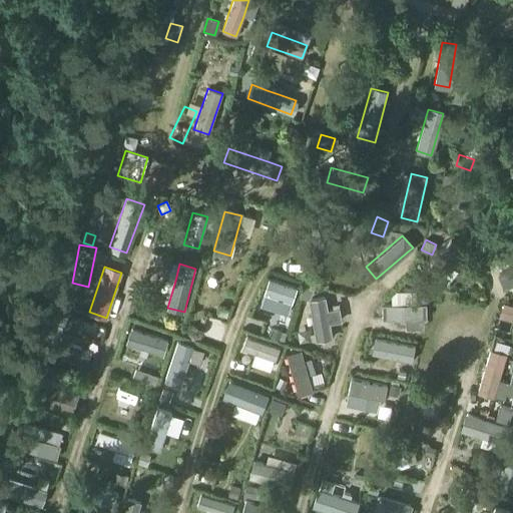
[(512,268),(498,275),(504,289),(512,284),(512,268)]
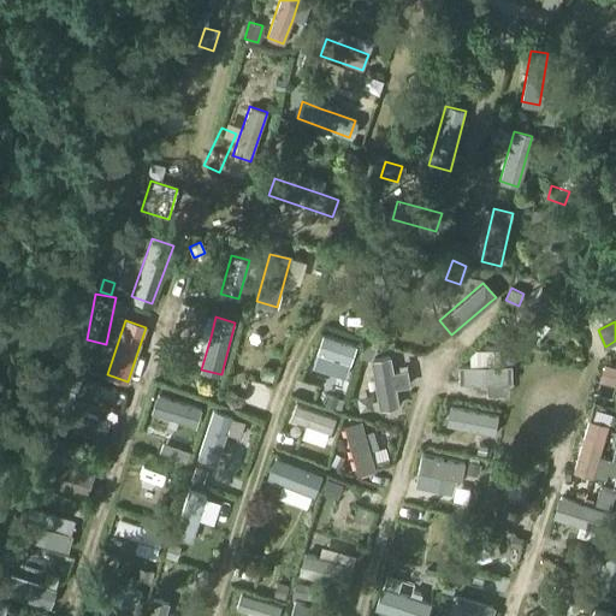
[(391,324),(385,341),(403,347),(408,330),(391,324)]
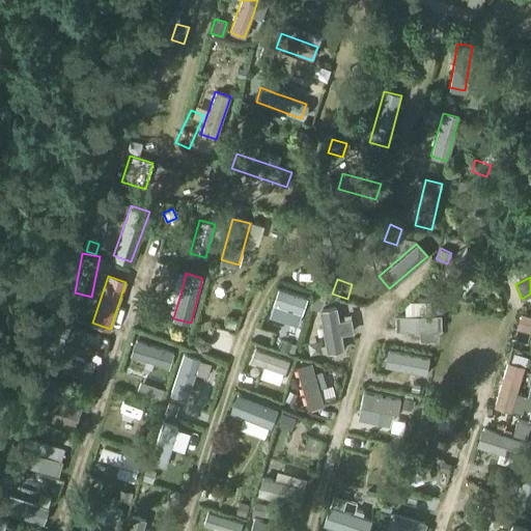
[(278,288),(269,315),(298,325),(307,298),(278,288)]
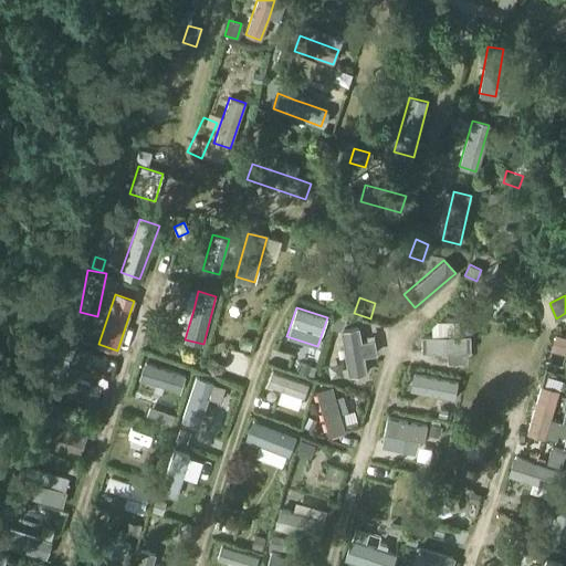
[(334,314),(331,325),(341,328),(345,317),(334,314)]
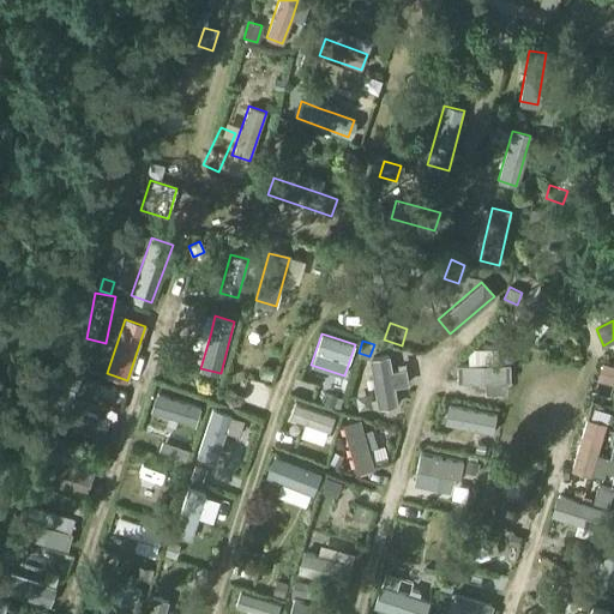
[(512,349),(499,349),(499,361),(512,361),(512,349)]
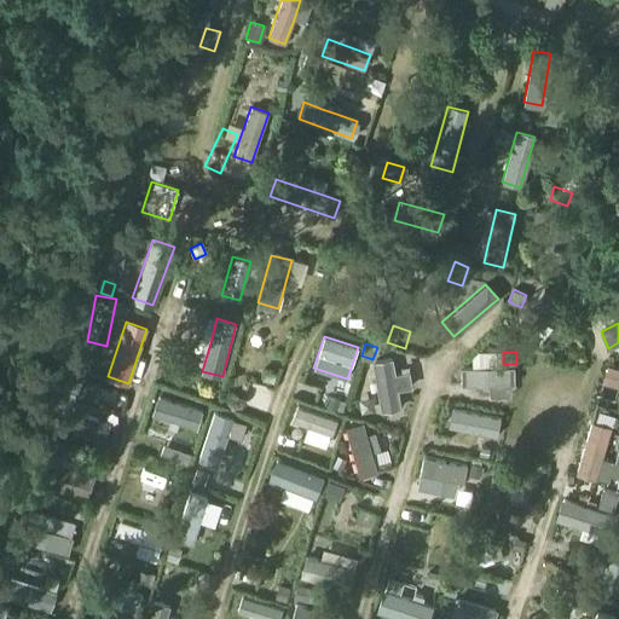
[(94,359),(86,356),(80,368),(88,371),(94,359)]
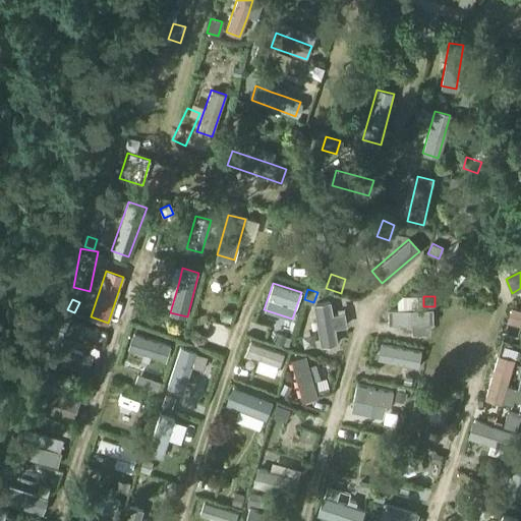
[(329,301),(314,304),(323,345),(336,342),(334,327),(346,325),(344,312),(331,314),(329,301)]
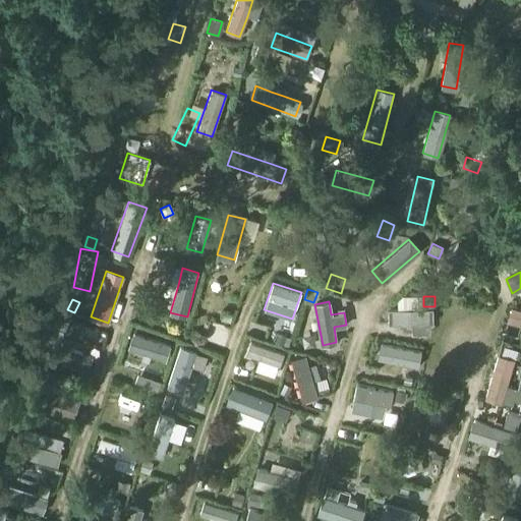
[(397,308),(389,308),(389,323),(411,323),(429,323),(432,323),(432,308),(422,308),(397,308)]
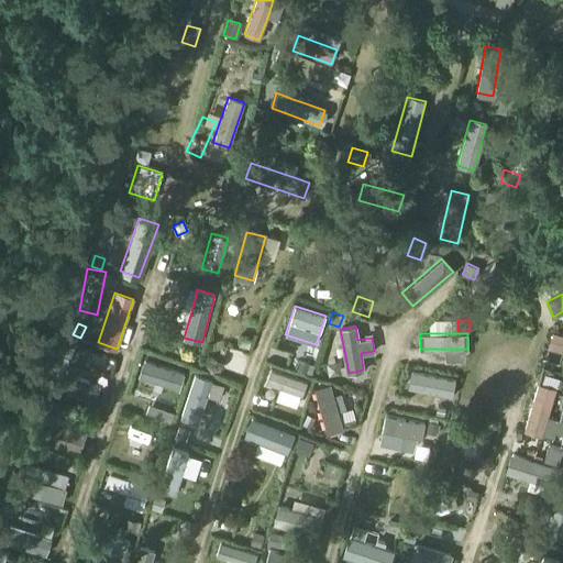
[(562,335),(552,333),(548,349),(562,352),(562,335)]
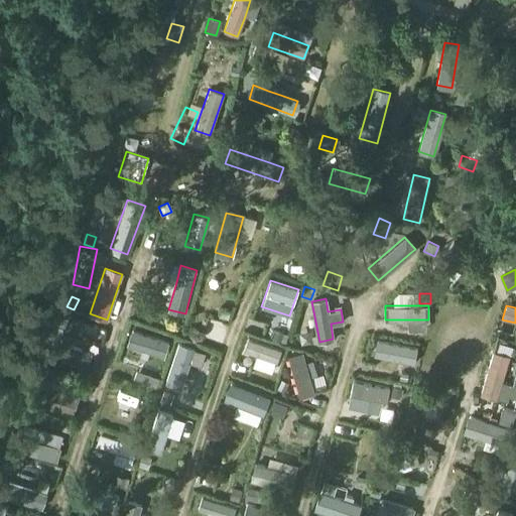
[(221,307),(218,316),(227,318),(230,309),(221,307)]
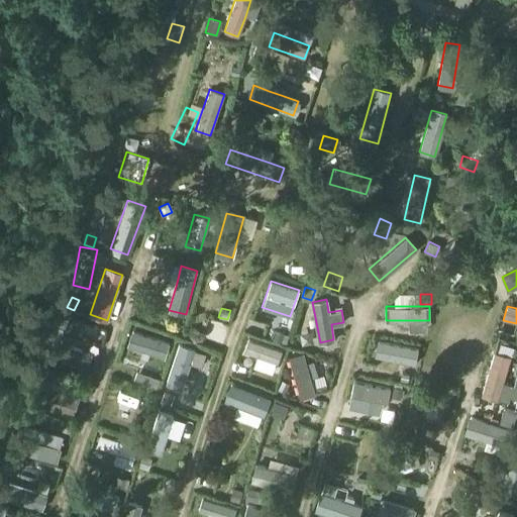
[(57,315),(54,324),(65,327),(68,319),(57,315)]
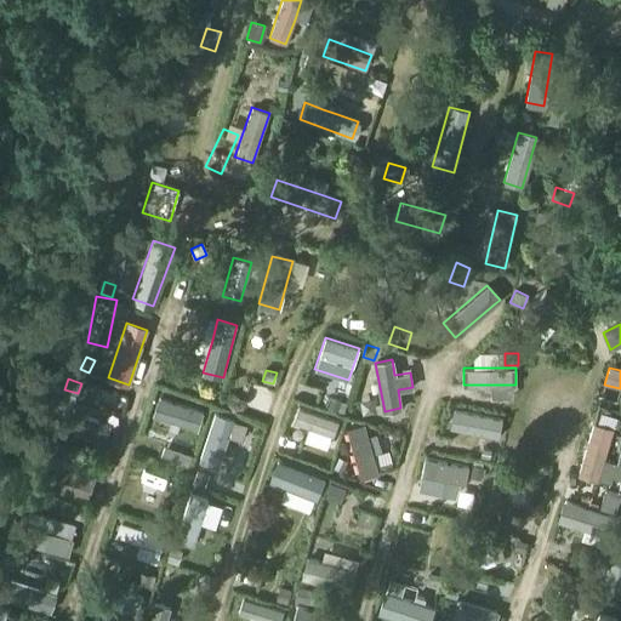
[(159,397),(153,414),(195,428),(200,410),(159,397)]
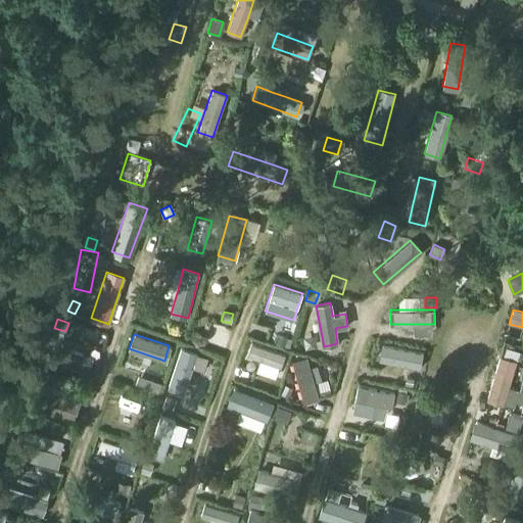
[(279,335),(276,343),(284,345),(286,337),(279,335)]
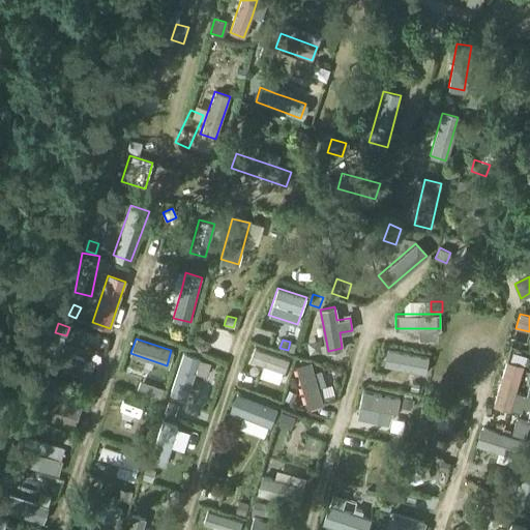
[(255,347),(249,359),(264,364),(283,372),(284,372),(289,359),(255,347)]
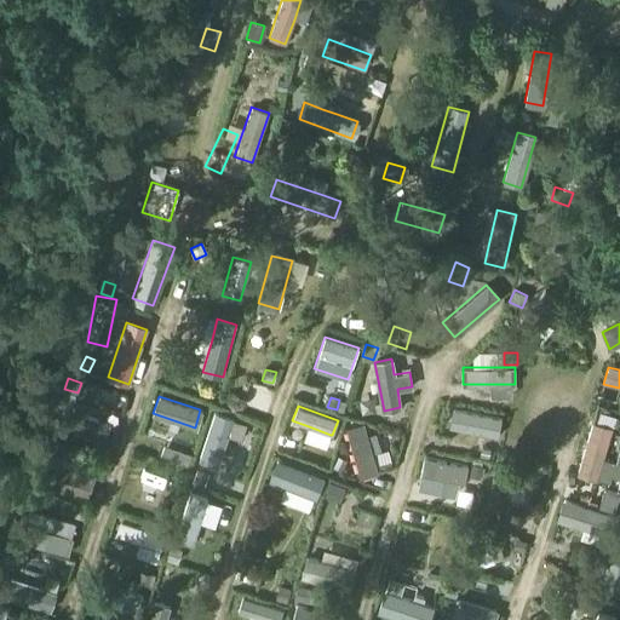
[(65,408),(59,426),(103,442),(110,424),(65,408)]
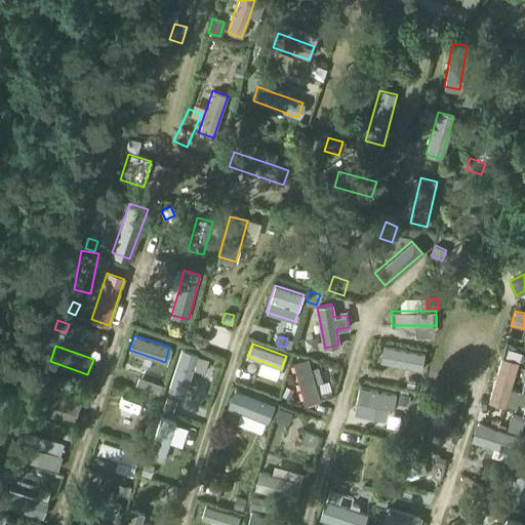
[(382,347),(380,362),(421,369),(425,354),(382,347)]
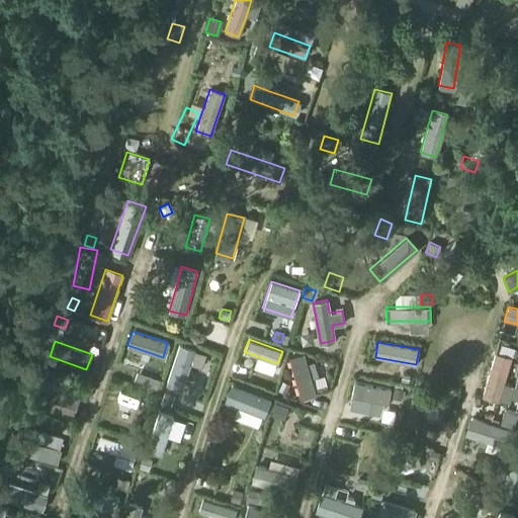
[(179,345),(167,383),(182,389),(183,386),(194,351),(179,345)]
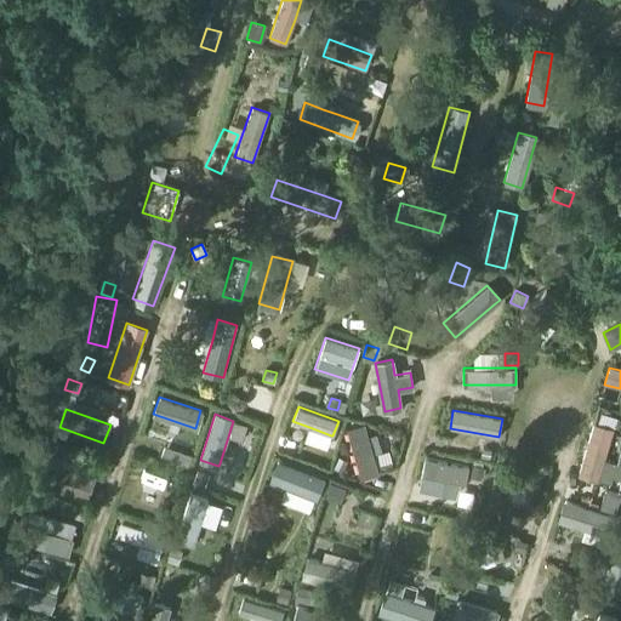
[(364,423),(346,429),(360,479),(379,474),(372,455),(368,436),(364,423)]
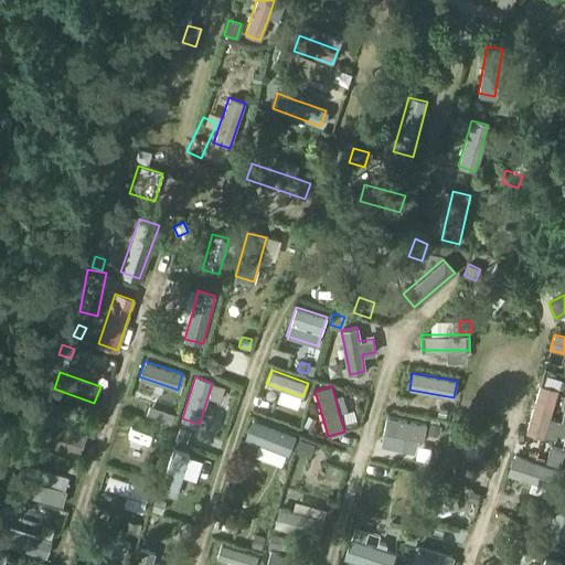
[(540,385),(526,432),(544,437),(558,391),(540,385)]
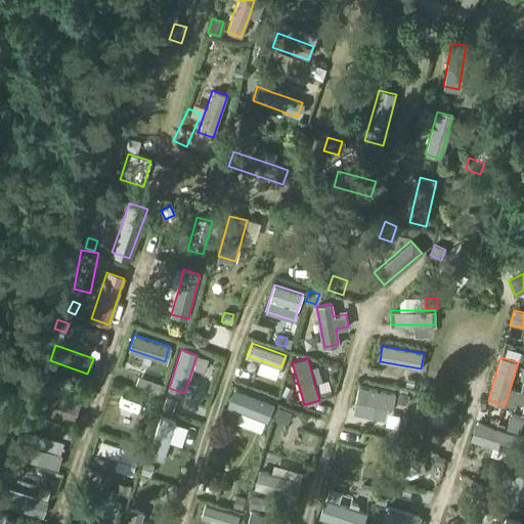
[(150,381),(146,392),(158,396),(162,385),(150,381)]
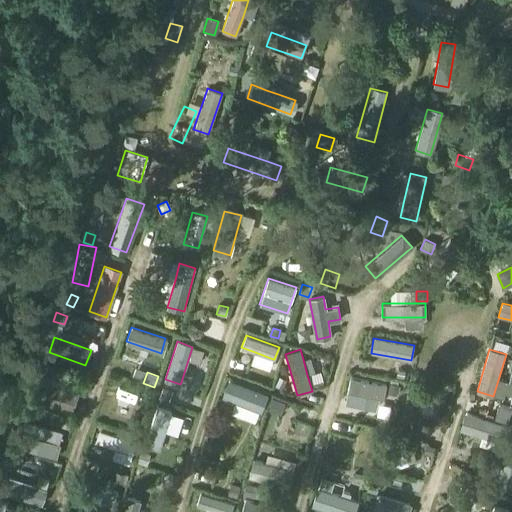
[(90,378),(81,375),(77,387),(86,390),(90,378)]
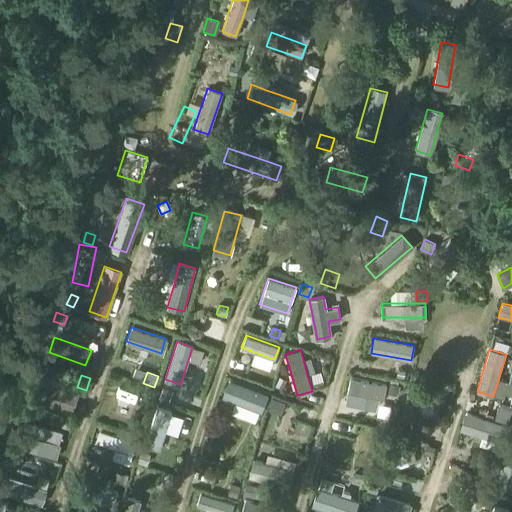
[(110,375),(107,385),(126,390),(128,380),(110,375)]
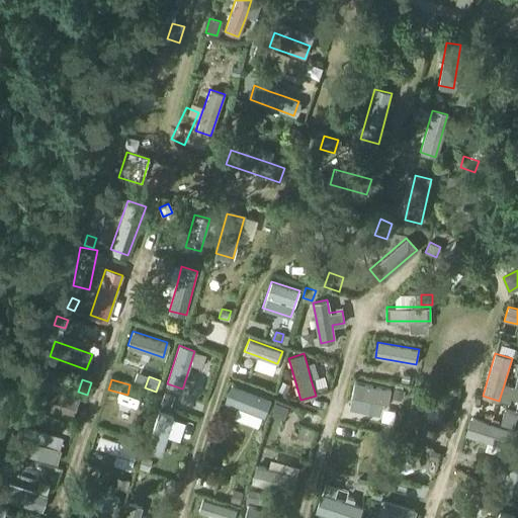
[(281,381),(277,390),(284,394),(289,384),(281,381)]
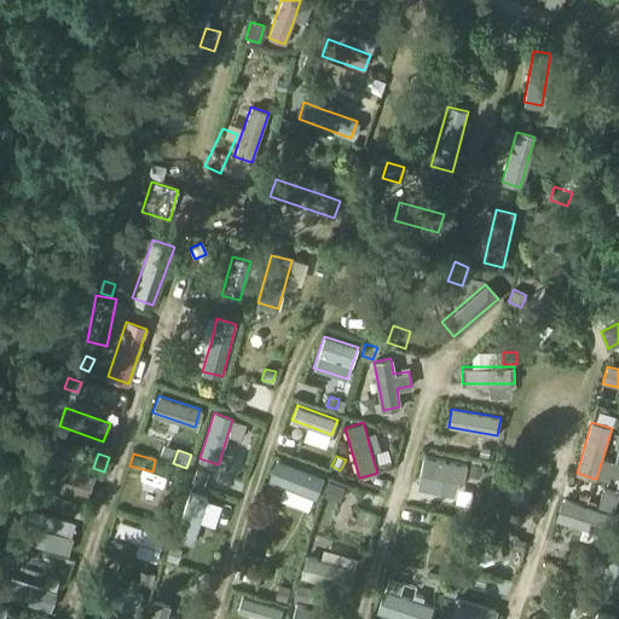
[(424,456),(421,474),(463,482),(467,464),(424,456)]
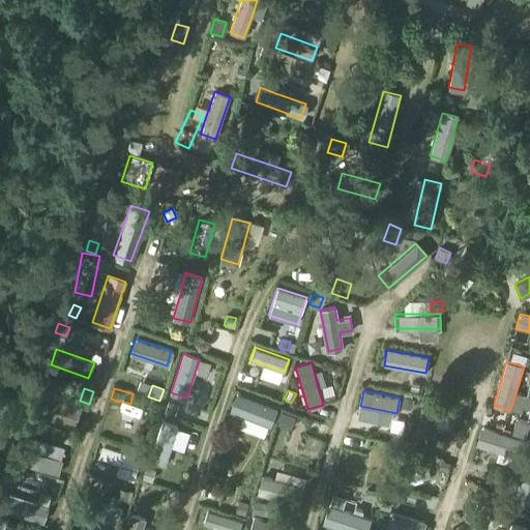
[(48,392),(38,415),(75,429),(84,406),(48,392)]
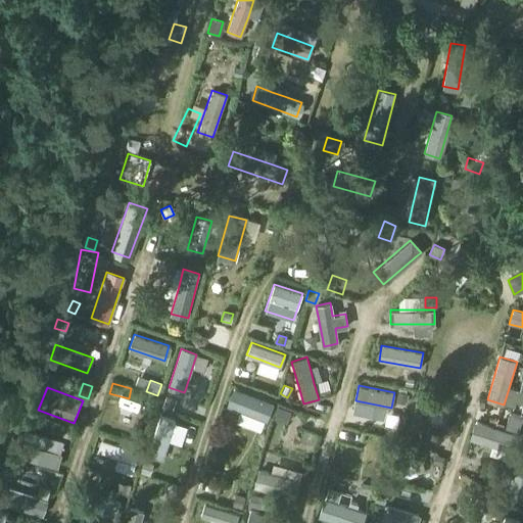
[(233,389),(227,407),(239,412),(235,421),(257,430),(262,421),(266,423),(273,405),(233,389)]
